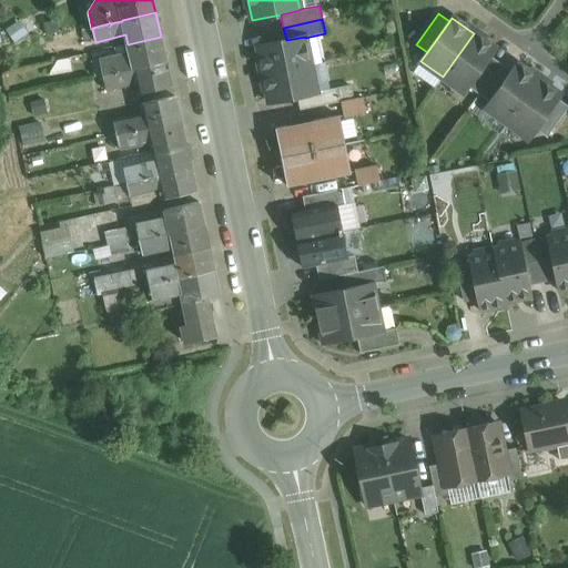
[(92,28),(83,30),(85,40),(94,38),(92,28)]
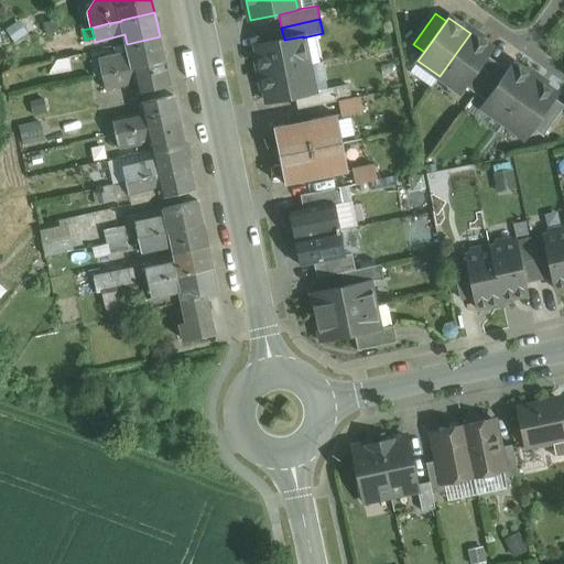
[(491,49),(470,33),(440,76),(461,91),(465,86),(487,55),(491,49)]
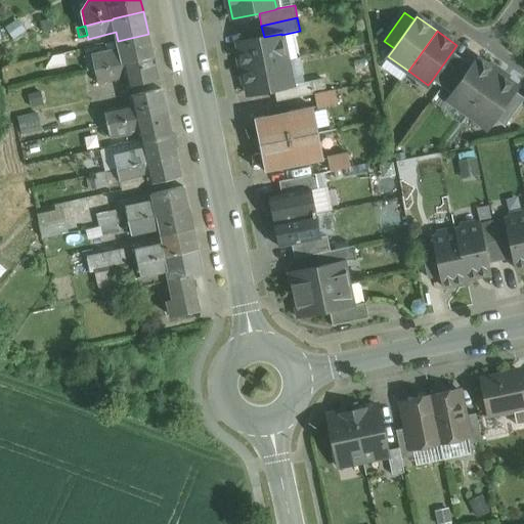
[(148,34),(118,41),(120,49),(86,56),(88,71),(95,69),(95,70),(112,66),(155,56),(148,34)]
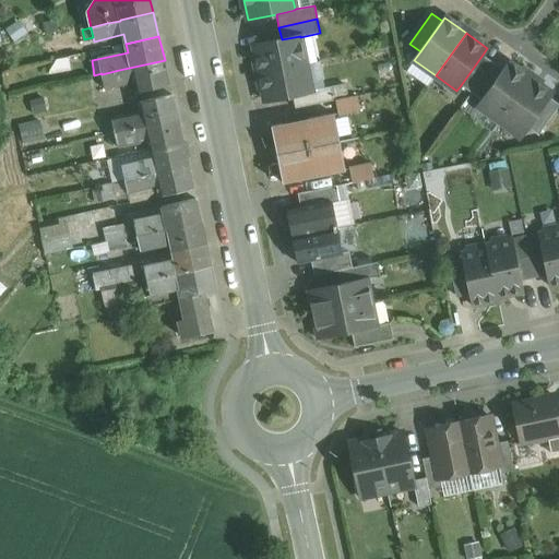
[(282,39),(253,45),(259,73),(306,63),(300,37),(300,36),(282,39)]
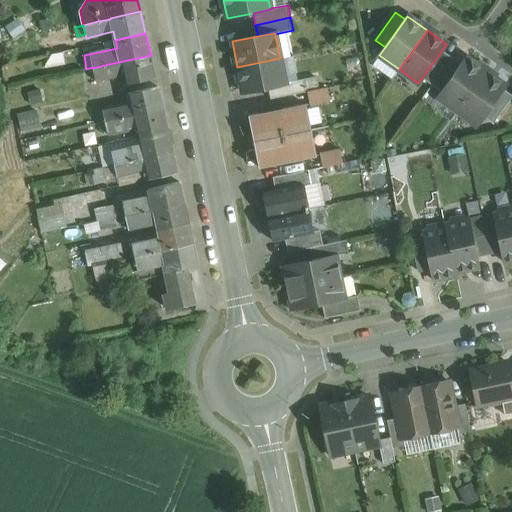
[(442,50),(422,78),(432,85),(452,57),(442,50)]
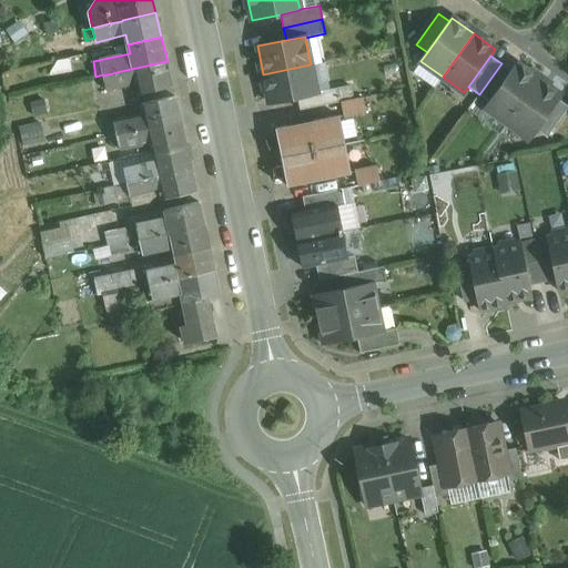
[(70,58),(58,60),(49,74),(72,70),(70,58)]
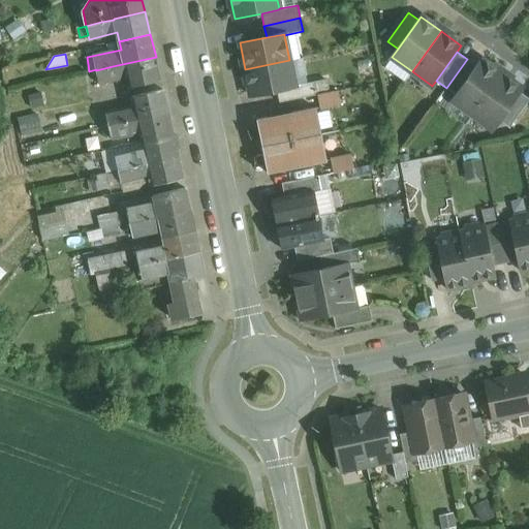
[(156,57),(113,66),(96,70),(99,84),(127,78),(129,87),(161,80),(156,57)]
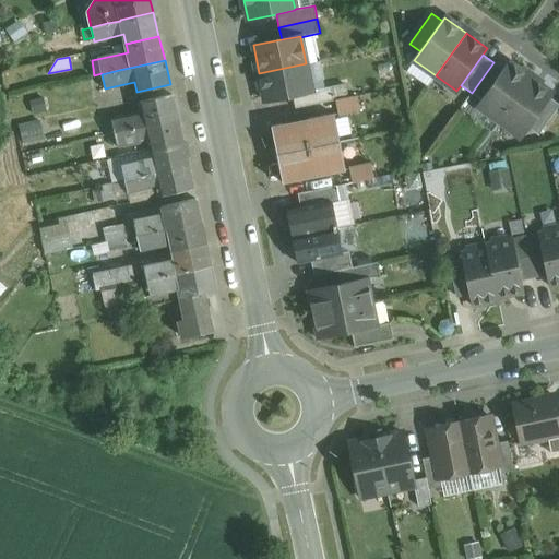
[(317,85),(324,84),(320,60),(312,61),(317,85)]
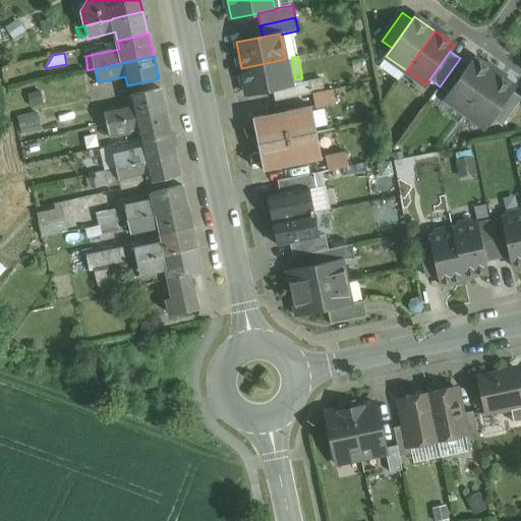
[(460,58),(440,87),(450,94),(469,65),(460,58)]
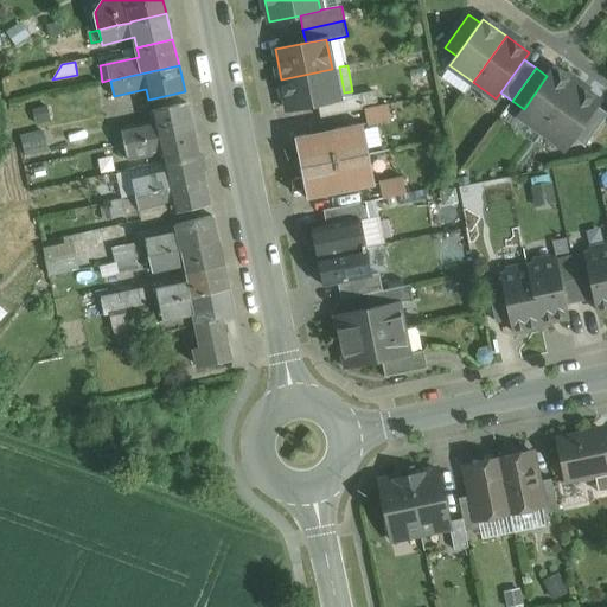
[(332,69),(281,80),(287,109),(318,103),(339,100),(338,98),(332,69)]
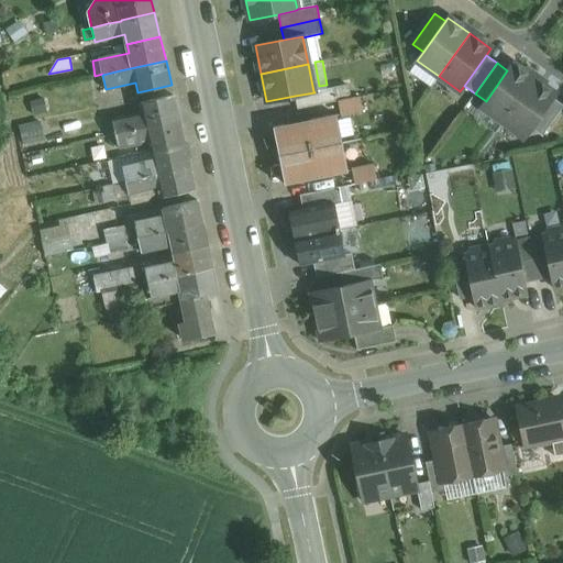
[(486,101),(482,107),(503,122),(534,79),(512,64),(507,70),(486,101)]
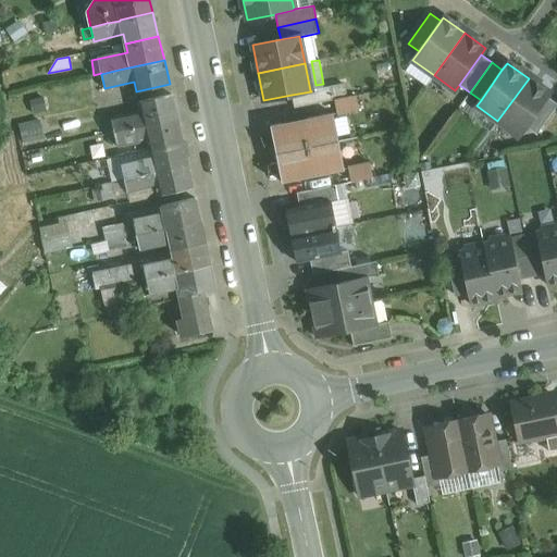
[(529,78),(497,121),(519,136),(525,126),(547,97),(549,94),(529,78)]
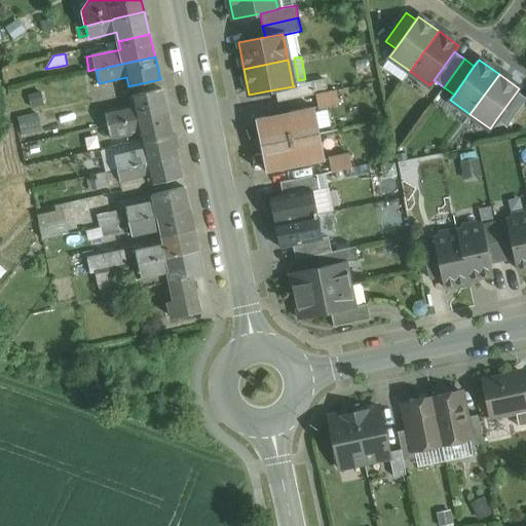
[(324,79),(311,81),(314,95),(315,95),(326,91),(324,79)]
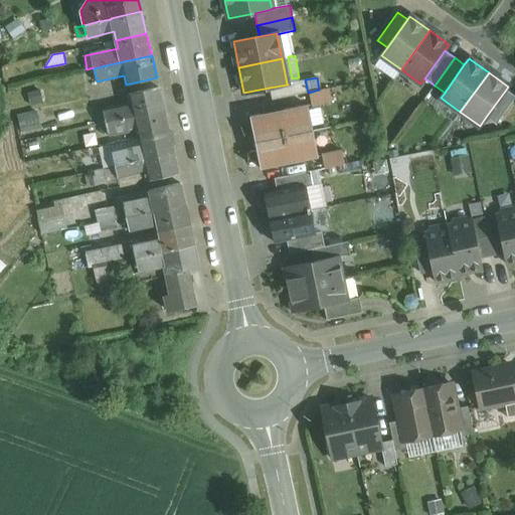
[(305,79),(287,83),(288,84),(270,88),(272,100),(308,93),(305,79)]
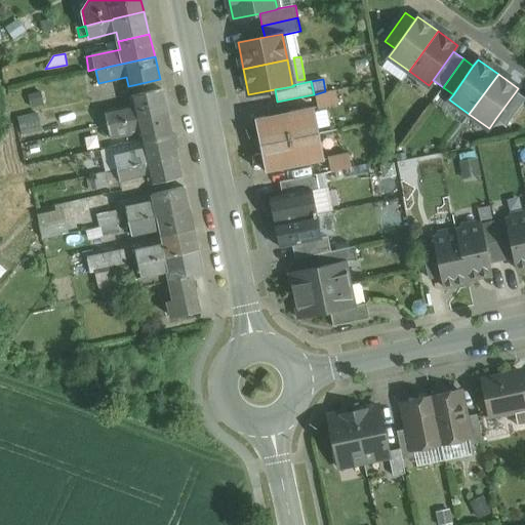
[(162,89),(130,96),(132,105),(118,108),(105,111),(105,114),(108,124),(167,111),(162,89)]
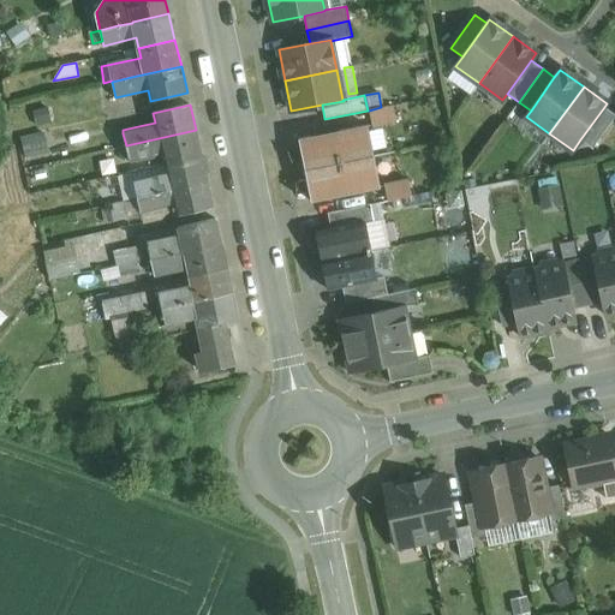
[(381,107),(369,111),(372,126),(396,121),(393,106),(381,107)]
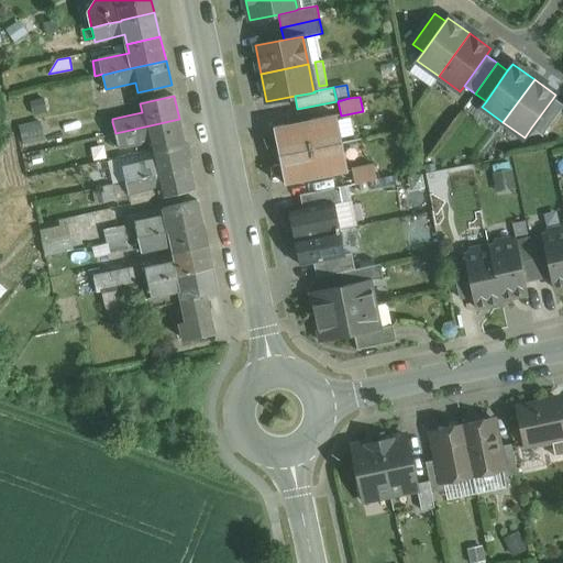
[(562,105),(553,98),(531,128),(542,135),(562,106),(562,105)]
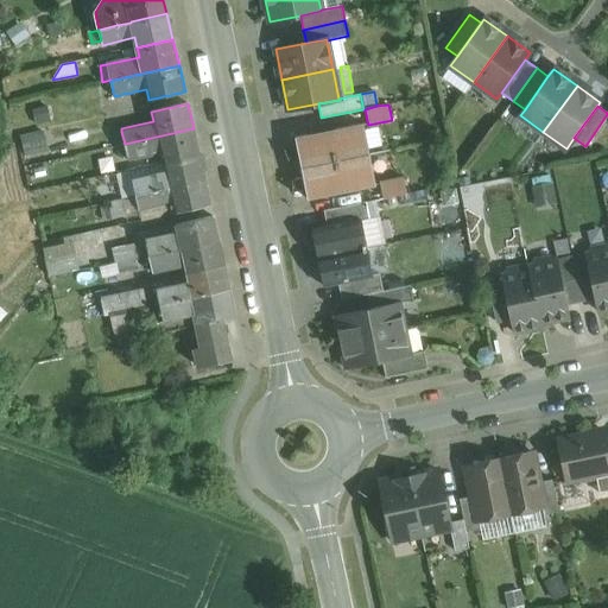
[(134,114),(119,119),(121,128),(137,125),(134,114)]
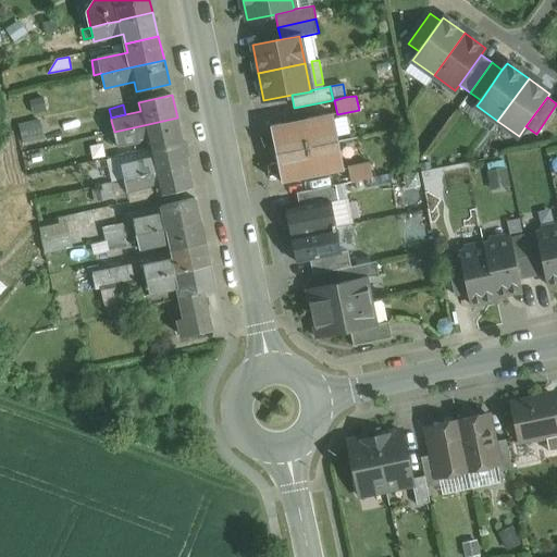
[(333,113),(270,126),(276,155),(338,141),(333,113)]
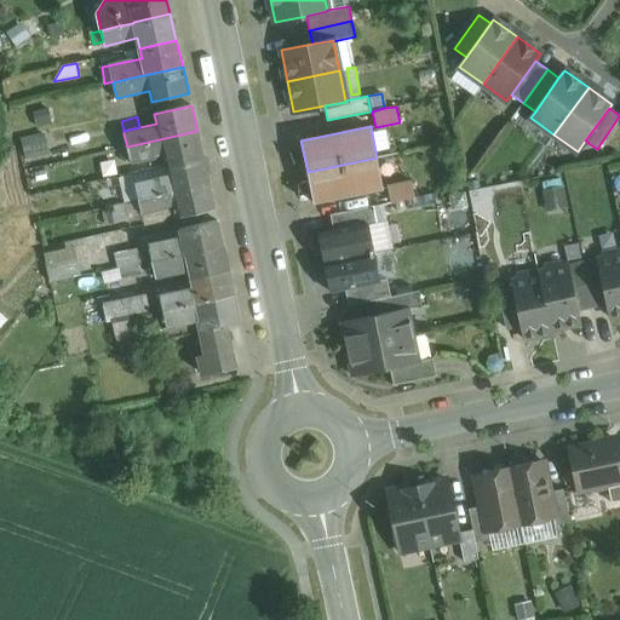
[(197,131),(127,147),(130,159),(131,162),(164,156),(166,165),(204,158),(197,131)]
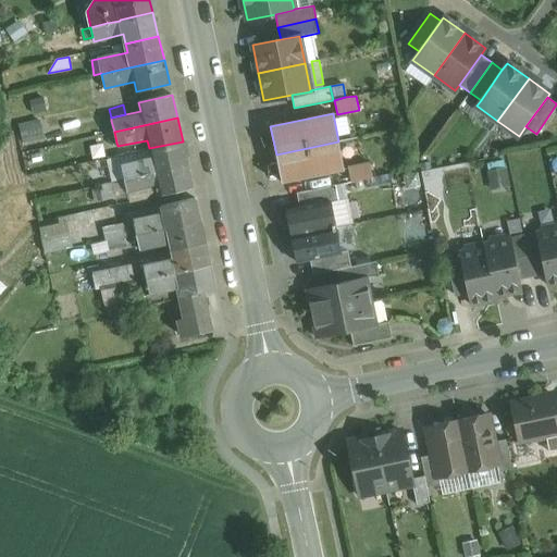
[(111,121),(104,122),(107,134),(114,132),(111,121)]
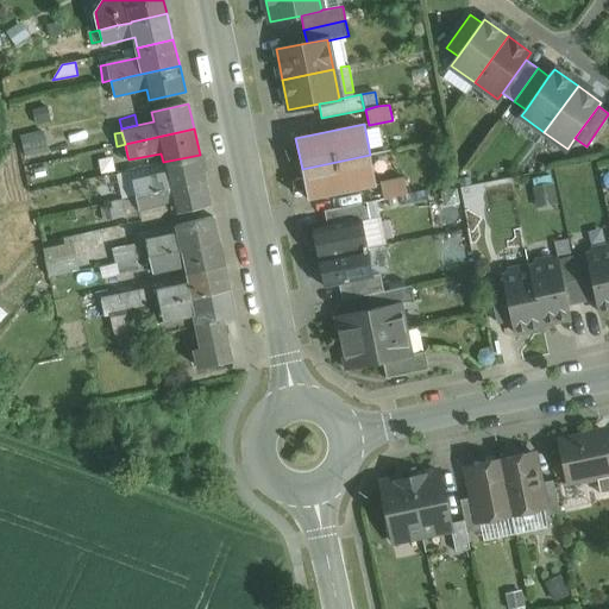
[(125,144),(117,146),(119,157),(127,156),(125,144)]
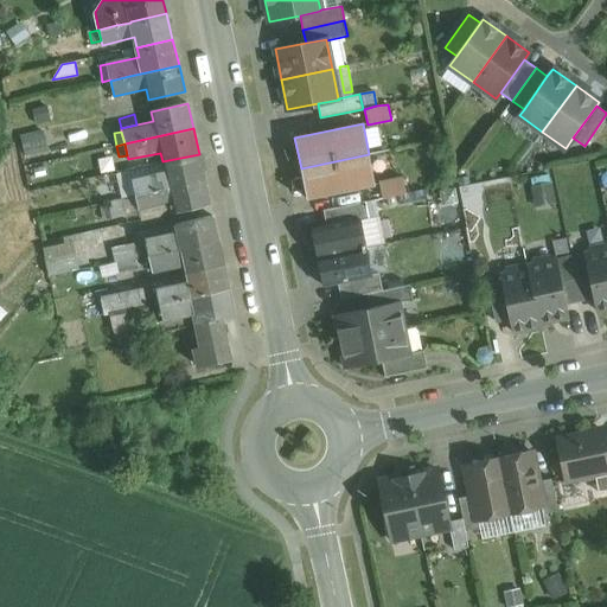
[(199,154),(163,161),(165,171),(133,178),(136,195),(155,191),(154,191),(168,187),(205,179),(199,154)]
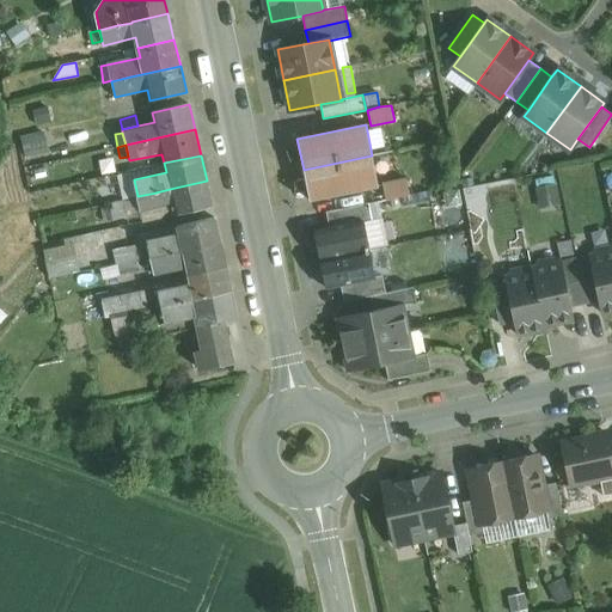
[(372,155),(304,170),(310,200),(378,187),(372,155)]
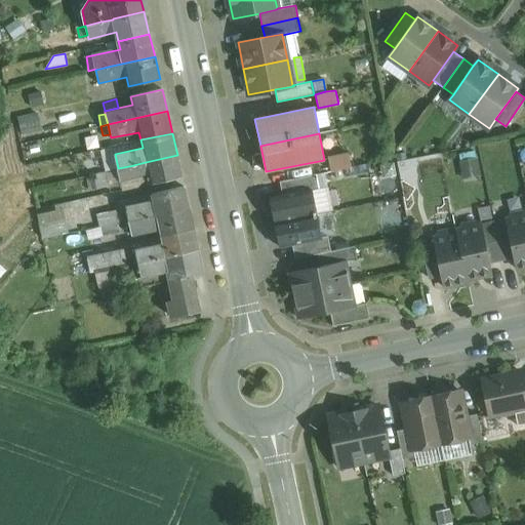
[(99,140),(91,143),(93,151),(102,149),(99,140)]
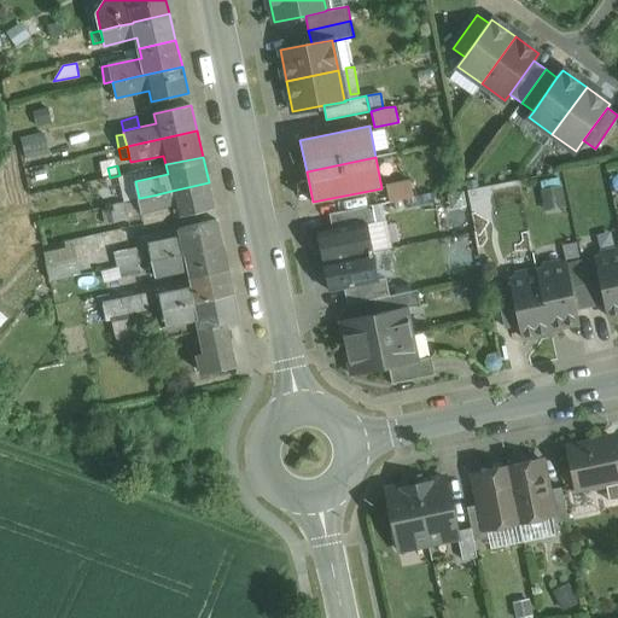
[(410,180),(386,185),(390,202),(413,197),(410,180)]
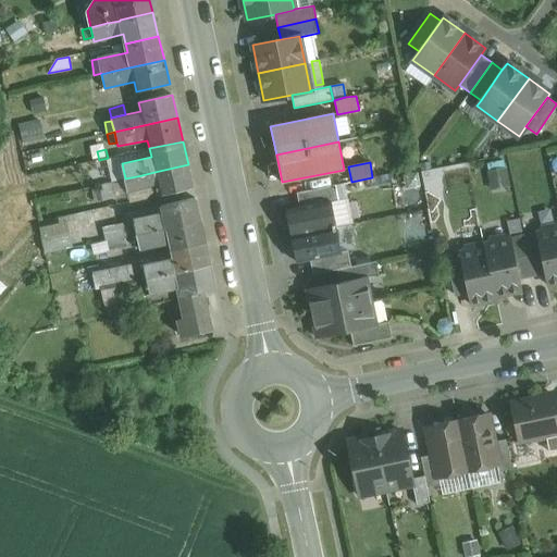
[(188,164),(155,172),(141,175),(143,175),(125,178),(128,193),(158,186),(160,195),(193,188),(188,164)]
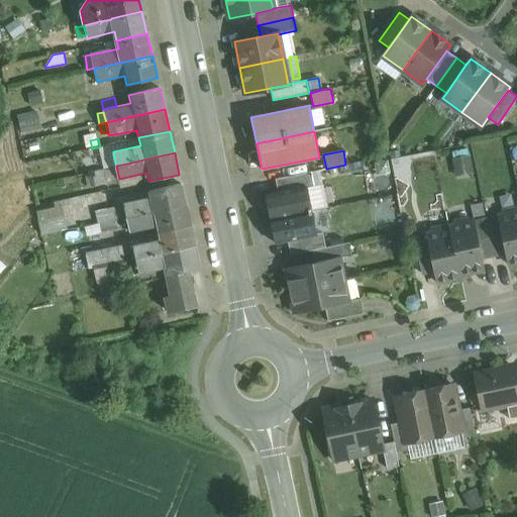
[(311,172),(276,179),(278,192),(307,186),(307,187),(313,186),(311,172)]
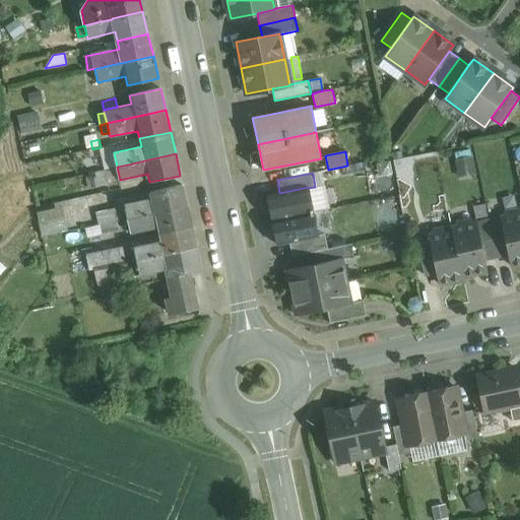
[(183,185),(151,191),(152,200),(118,206),(122,219),(128,218),(144,215),(187,206),(183,185)]
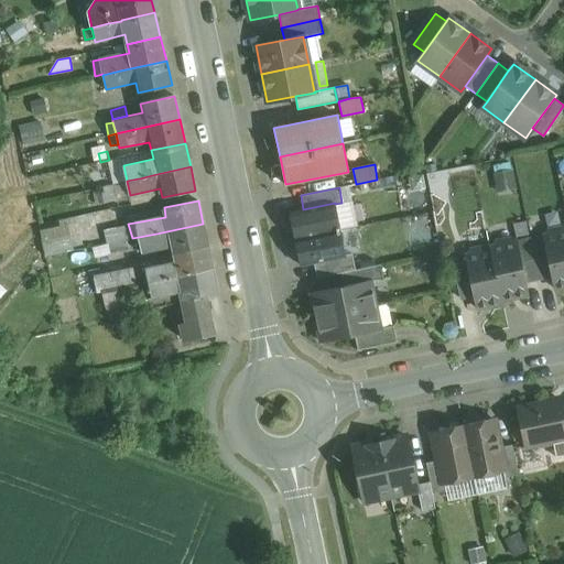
[(303,209),(290,212),(295,239),(340,229),(335,204),(335,203),(303,209)]
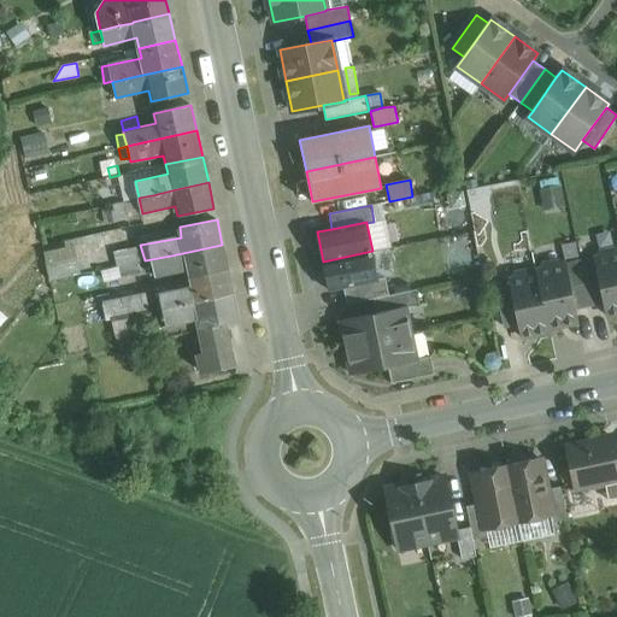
[(171,256),(152,259),(156,275),(188,268),(191,277),(227,269),(222,245),(171,256)]
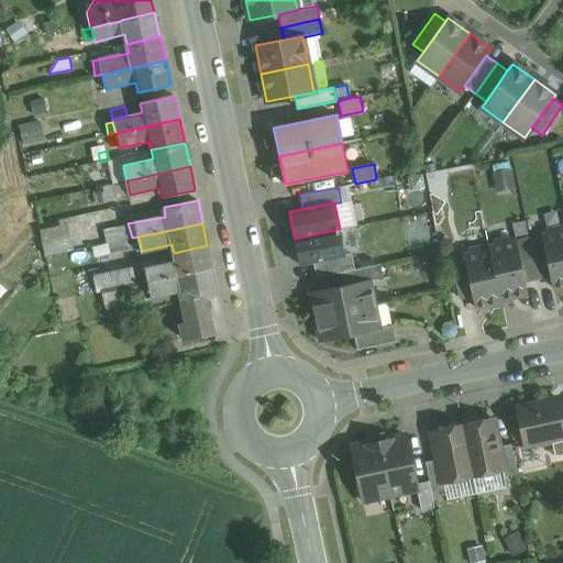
[(123,225),(103,230),(107,243),(127,239),(123,225)]
